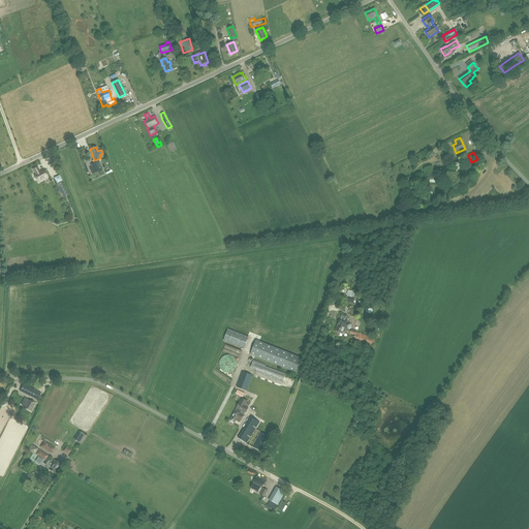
[(90,164),(94,174),(100,170),(99,168),(98,168),(96,162),(90,164)]
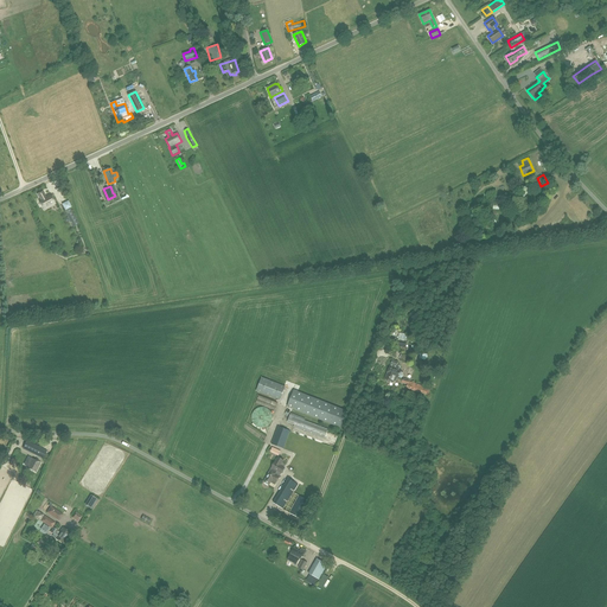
[(44,210),(55,204),(50,195),(45,197),(43,192),(38,195),(40,199),(39,200),(44,210)]
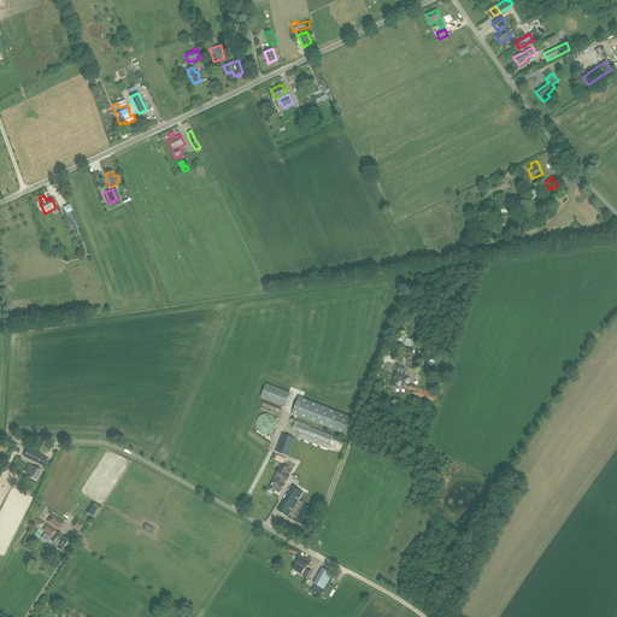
[(80,228),(71,211),(65,215),(74,231),(80,228)]
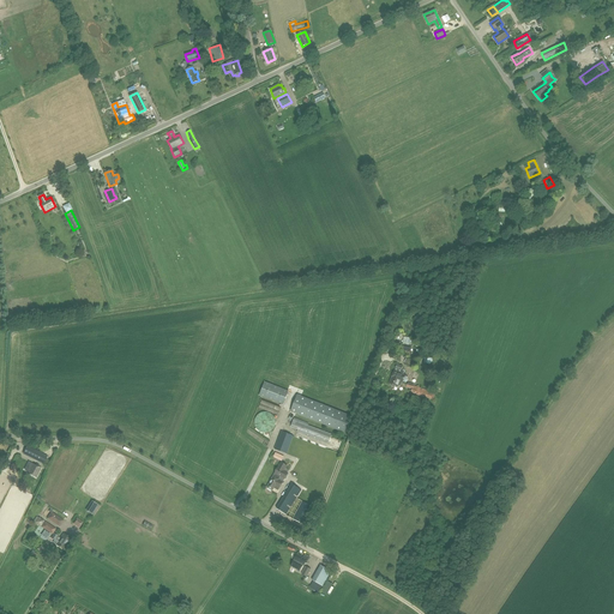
[(415,367),(416,362),(411,361),(411,359),(407,357),(404,363),(415,367)]
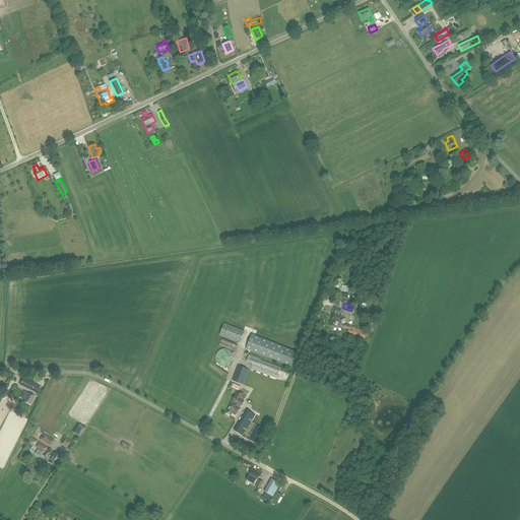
[(336,309),(333,316),(337,317),(335,322),(339,324),(340,324),(341,323),(342,324),(344,323),(345,321),(344,319),(343,319),(343,317),(341,316),(341,314),(340,313),(341,310),(336,309)]
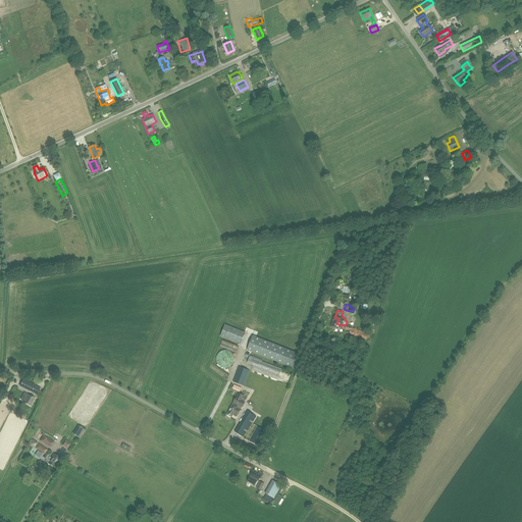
[(334,317),(330,326),(333,327),(332,329),(335,329),(335,328),(340,329),(341,325),(336,323),(338,318),(334,317)]
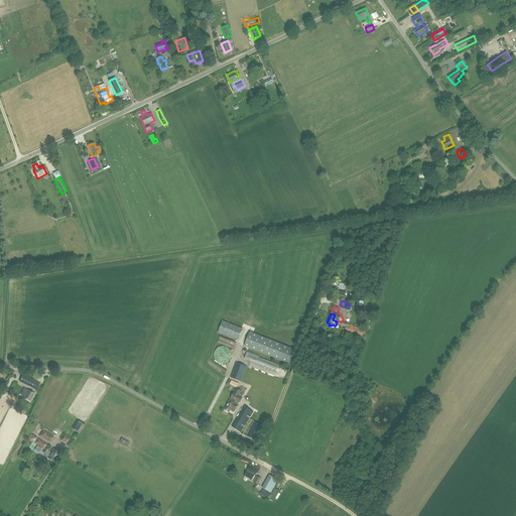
[(242,329),(222,320),(218,333),(238,341),(242,329)]
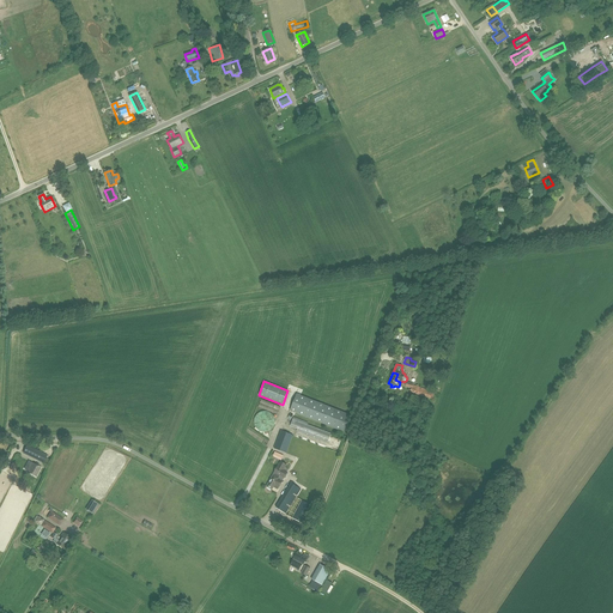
[(406,386),(412,388),(411,392),(432,399),(435,394),(431,393),(432,392),(431,392),(413,386),(412,386),(407,384),(406,386)]
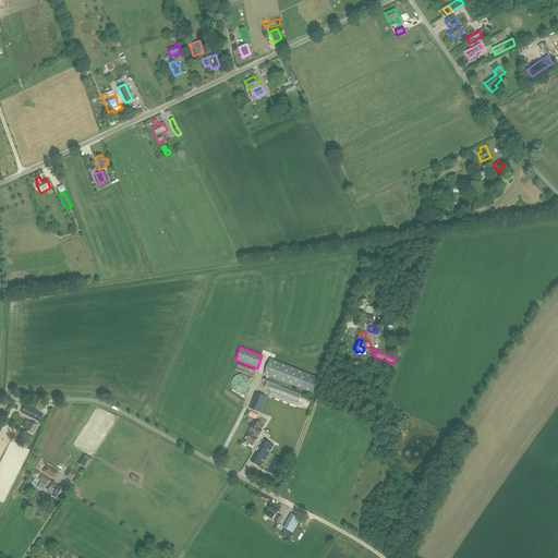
[(318,378),(270,359),(264,374),(313,393),(318,378)]
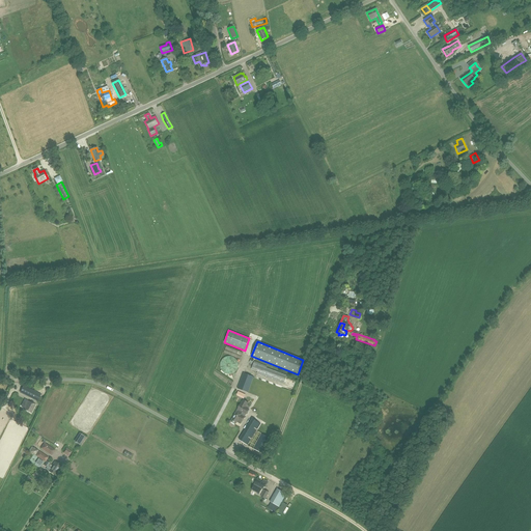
[(243,353),(226,345),(224,353),(241,359),(243,353)]
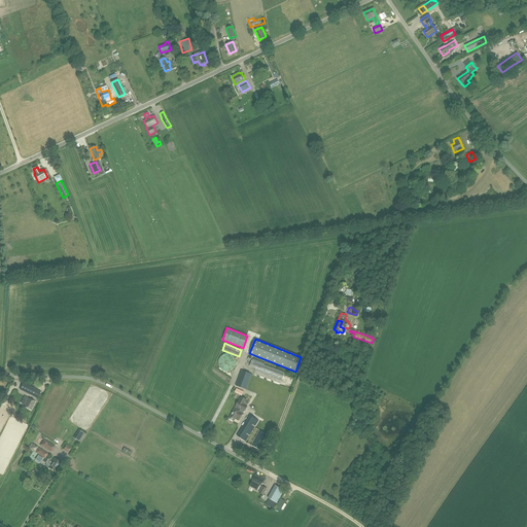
[(284,373),(251,360),(249,366),(255,370),(255,371),(281,381),(284,373)]
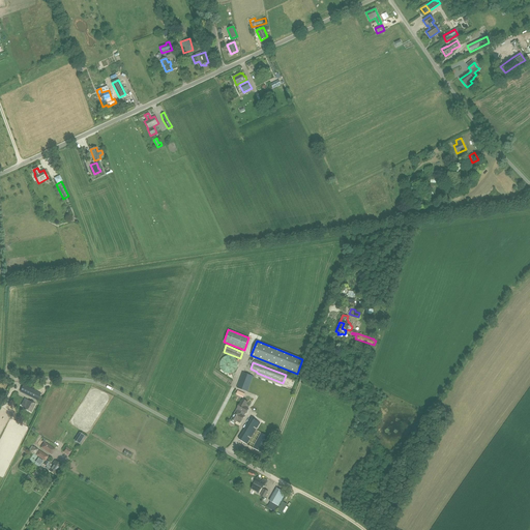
[(242,372),(236,388),(247,391),(247,392),(254,376),(253,376),(242,372)]
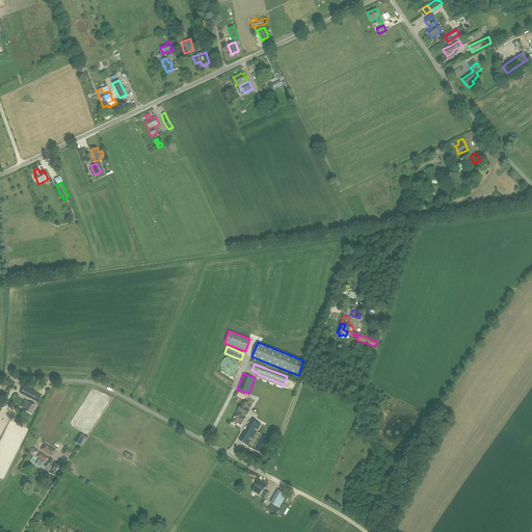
[(27,397),(38,402),(41,397),(30,392),(27,397)]
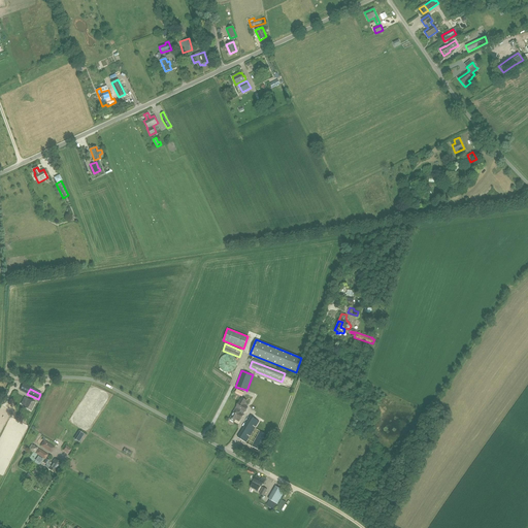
[(21,404),(24,405),(24,406),(31,410),(35,402),(28,398),(25,396),(21,404)]
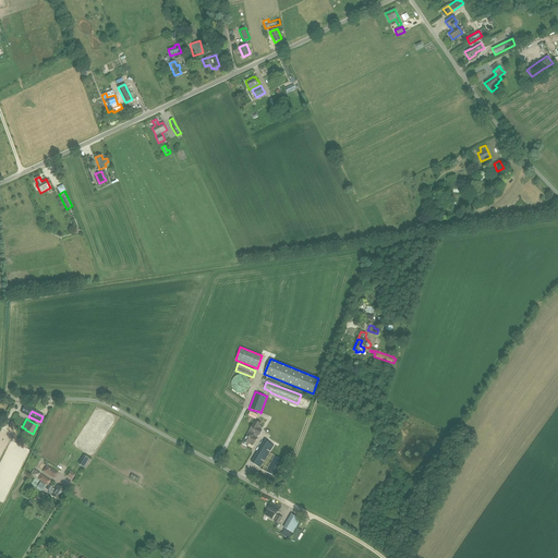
[(287,424),(276,421),(275,422),(266,419),(264,426),(277,431),(276,434),(281,436),(287,424)]
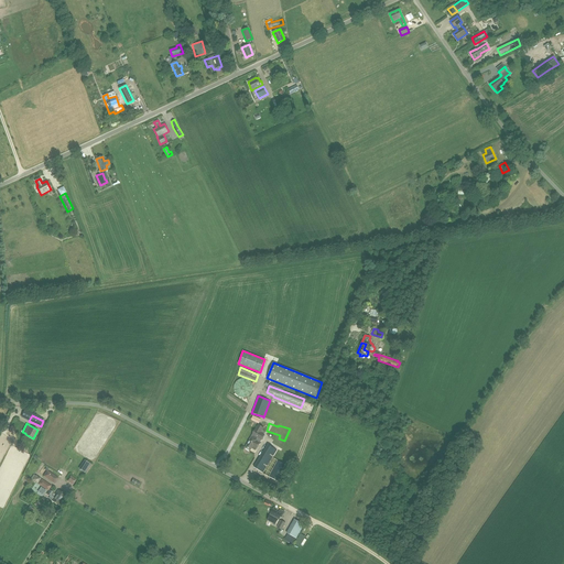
[(261,442),(260,442),(261,441),(266,432),(262,430),(264,427),(258,424),(251,435),(252,435),(251,437),(251,436),(245,447),(250,451),(252,447),(257,449),(261,442)]
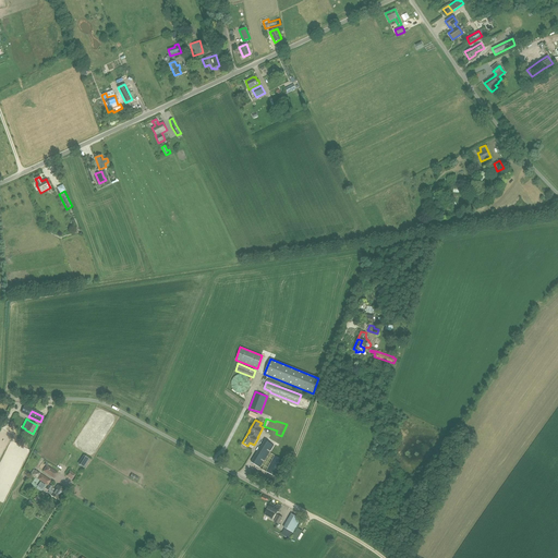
[(265,440),(252,462),(259,468),(274,445),(265,440)]
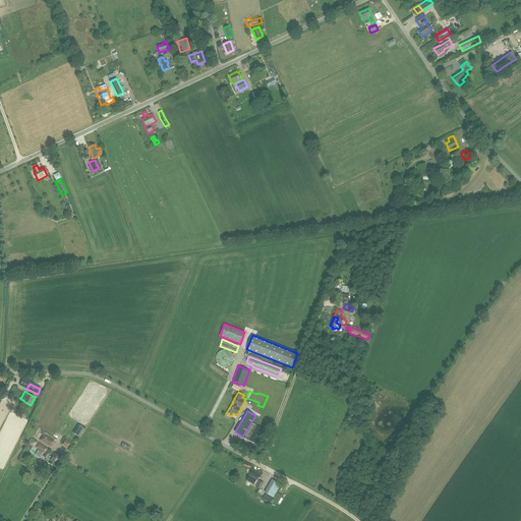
[(78,425),(72,433),(79,438),(84,429),(78,425)]
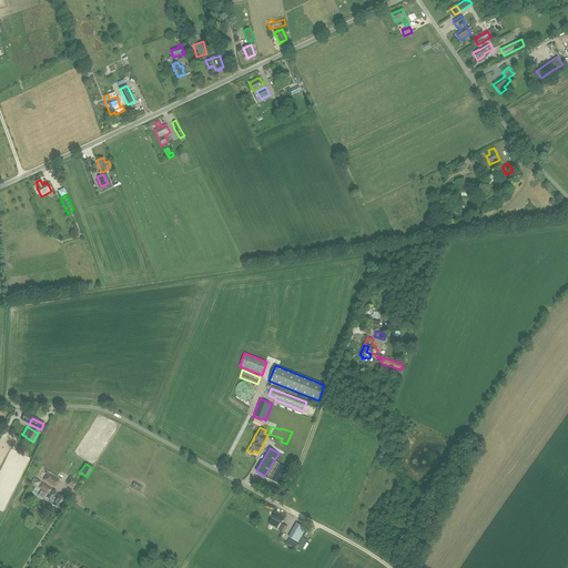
[(280,465),(271,480),(281,486),(290,470),(280,465)]
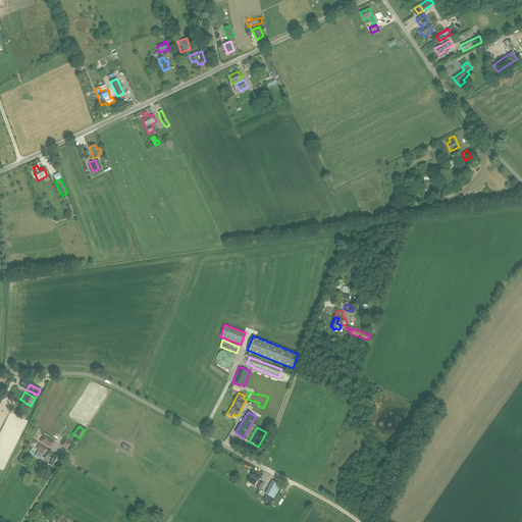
[(43,434),(40,440),(50,448),(54,442),(43,434)]
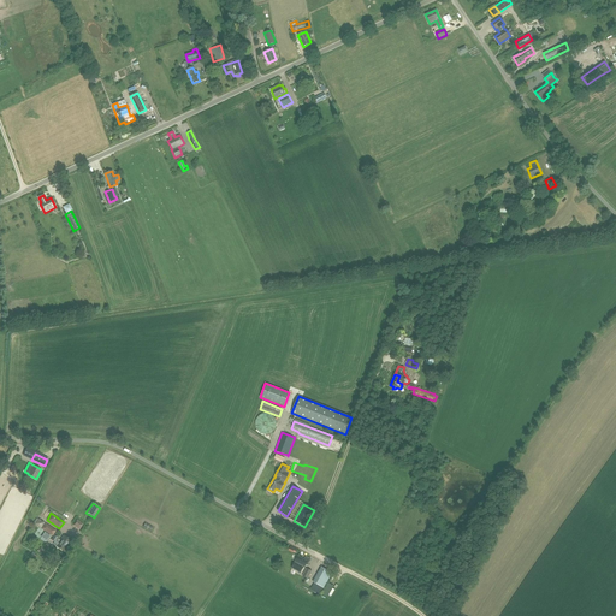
[(83,523),(77,519),(72,525),(80,529),(83,523)]
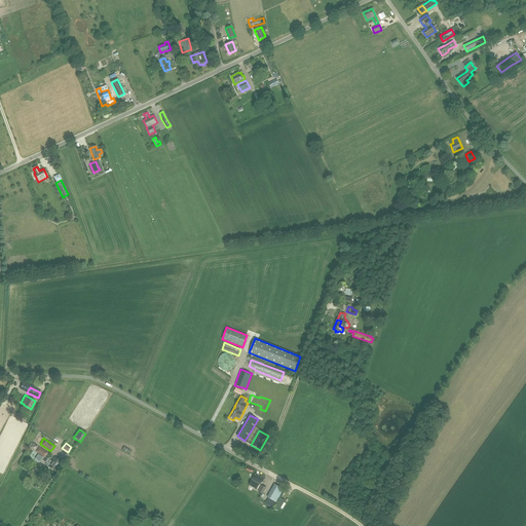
[(48,453),(38,447),(35,451),(44,458),(48,453)]
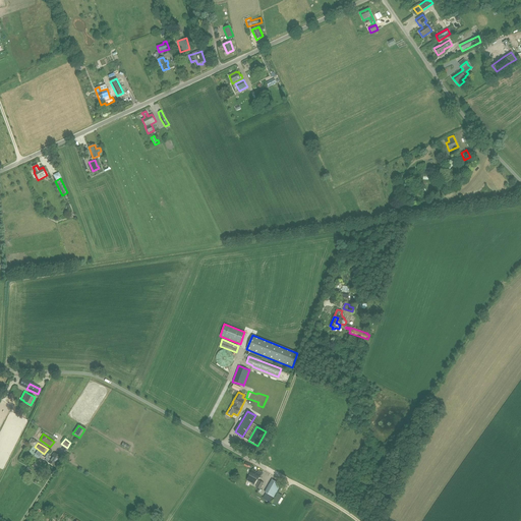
[(59,457),(53,453),(47,462),(54,466),(59,457)]
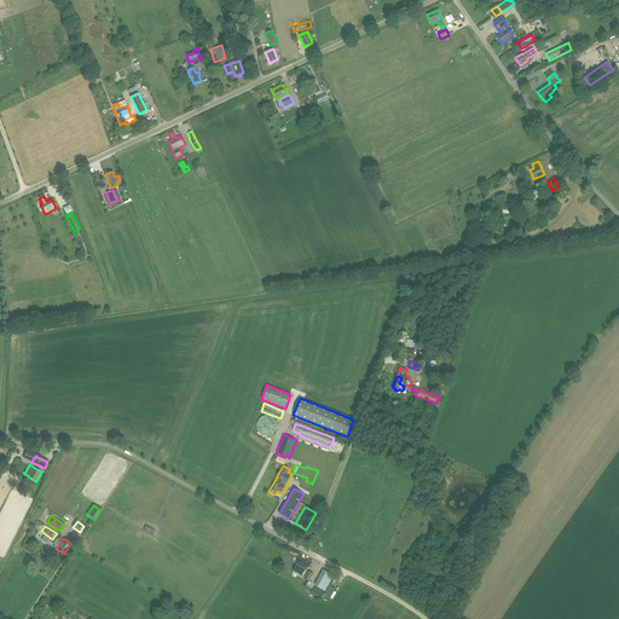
[(312,561),(307,559),(306,562),(299,559),(293,571),(302,576),(305,570),(306,570),(307,567),(308,568),(312,561)]
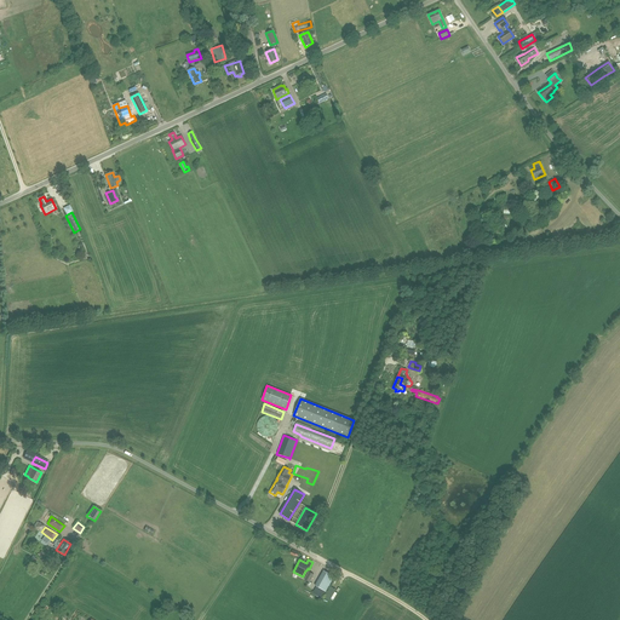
[(373,574),(375,567),(366,564),(363,572),(373,574)]
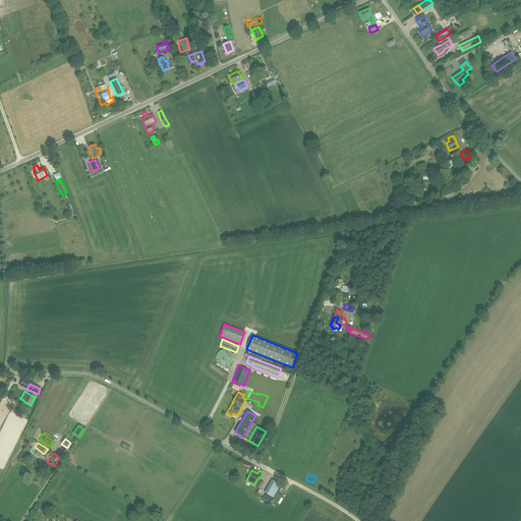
[(274,498),(278,489),(281,484),(272,479),(269,485),(268,485),(265,493),(266,493),(263,499),(271,503),(274,498)]
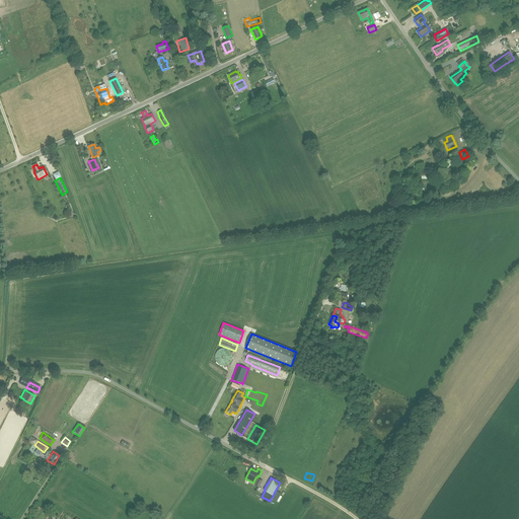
[(254,485),(260,488),(263,480),(258,478),(254,485)]
